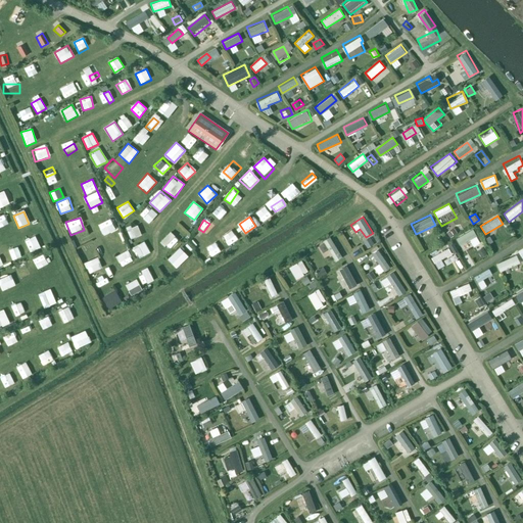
[(137,224),(127,228),(131,239),(141,235),(137,224)]
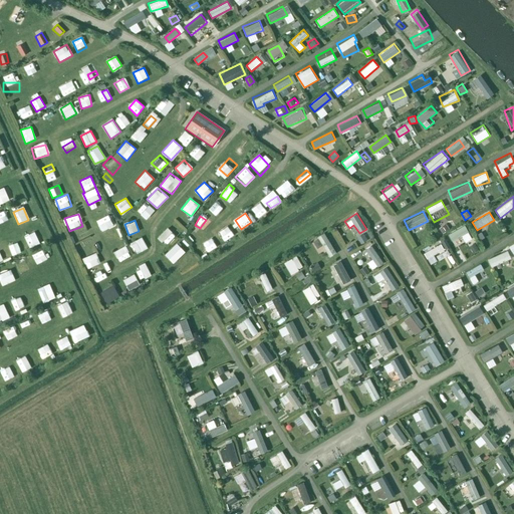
[(446,223),(439,226),(443,233),(450,229),(446,223)]
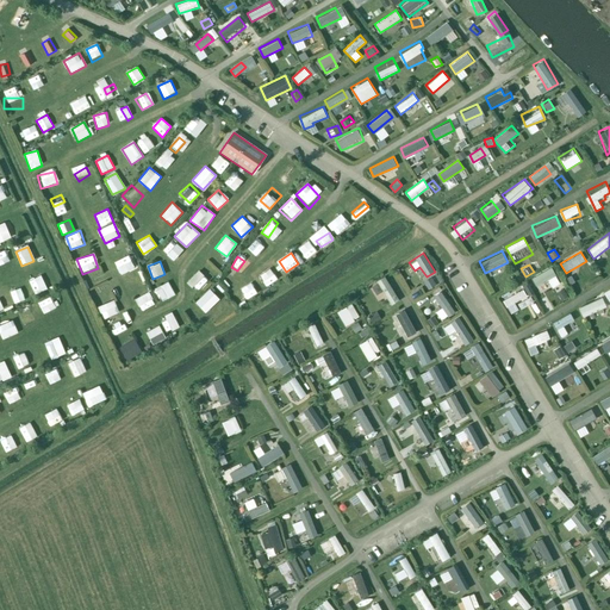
[(120,271),(125,286),(137,281),(132,267),(120,271)]
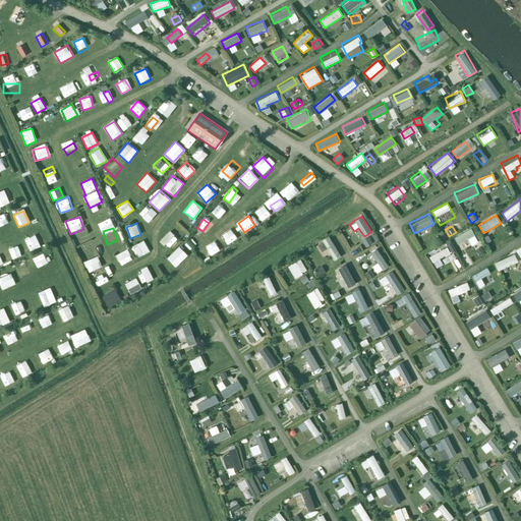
[(229,244),(238,237),(231,228),(222,234),(229,244)]
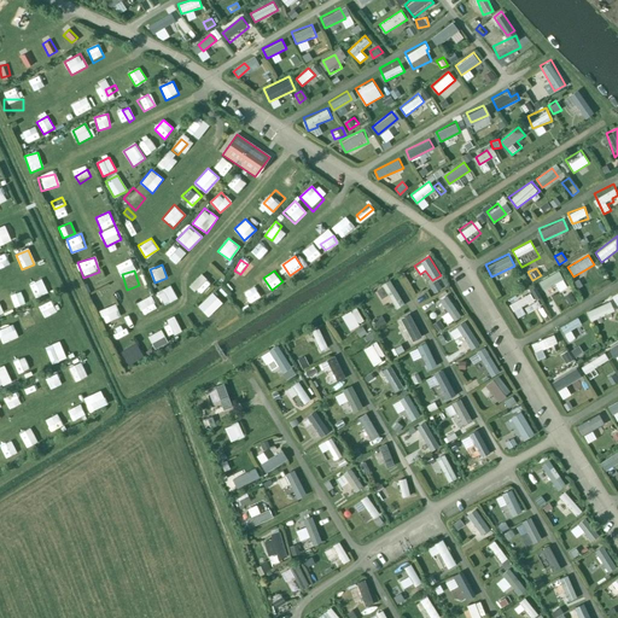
[(199,296),(211,283),(200,273),(188,285),(199,296)]
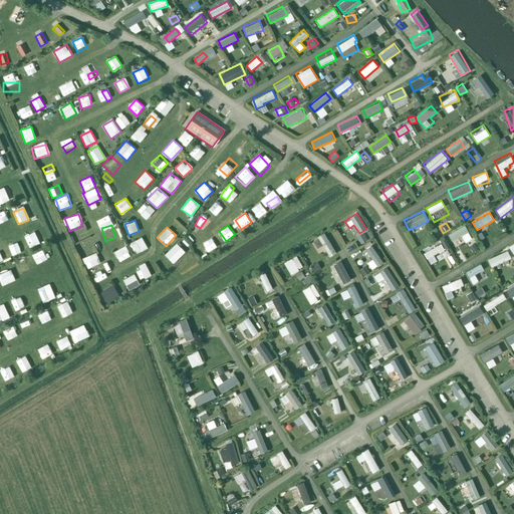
[(450,243),(469,235),(466,228),(447,235),(450,243)]
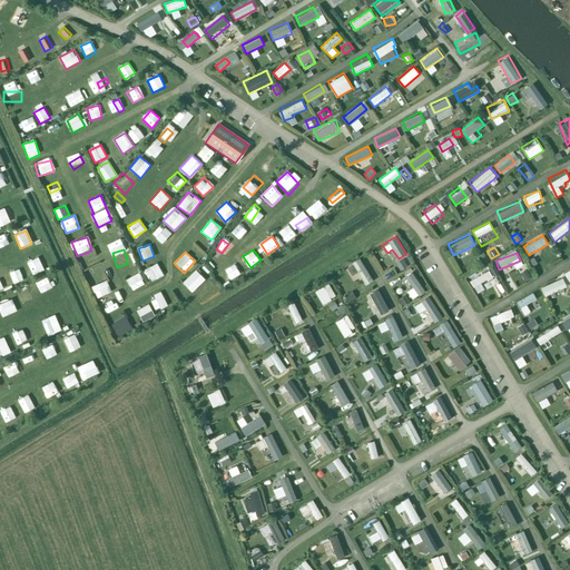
[(31,273),(43,269),(39,257),(27,262),(31,273)]
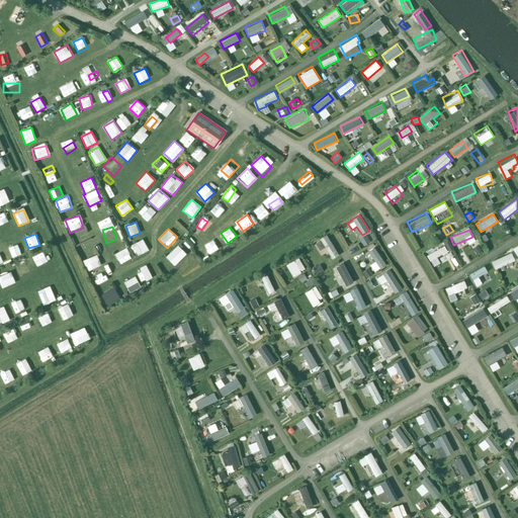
[(328,237),(322,240),(331,255),(337,251),(328,237)]
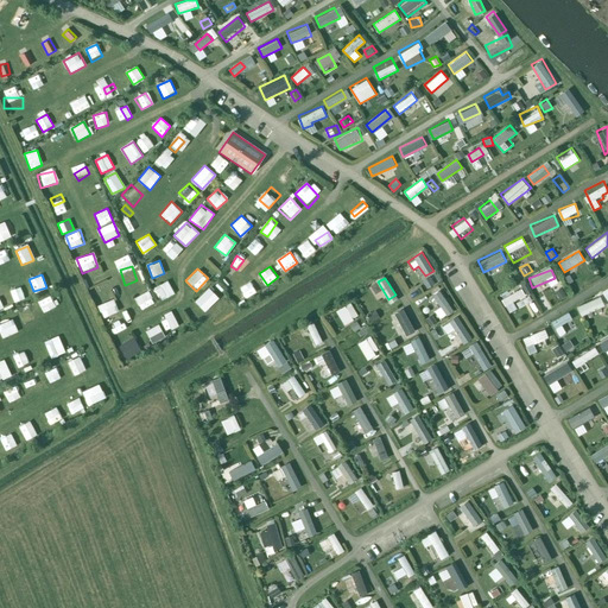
[(169,280),(156,285),(160,299),(173,295),(169,280)]
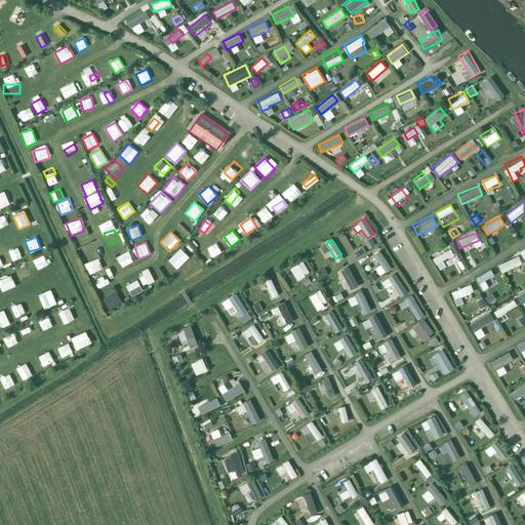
[(208,248),(212,257),(220,253),(217,244),(208,248)]
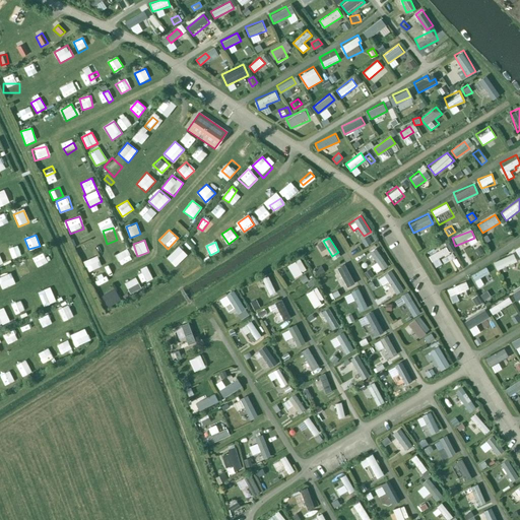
[(82,255),(89,250),(86,244),(78,249),(82,255)]
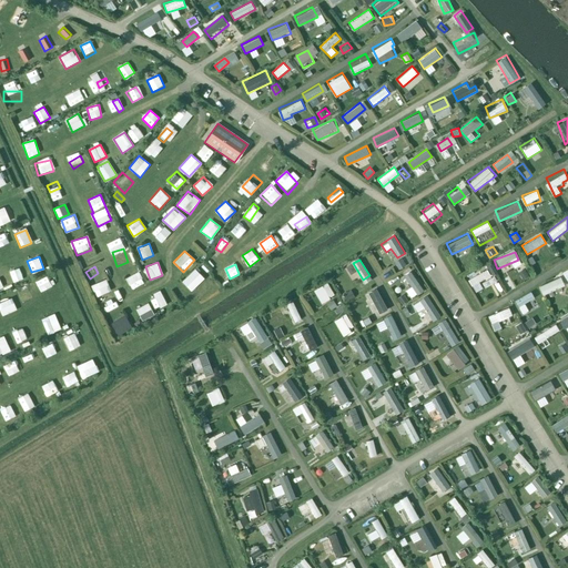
[(191,290),(204,277),(195,267),(182,280),(191,290)]
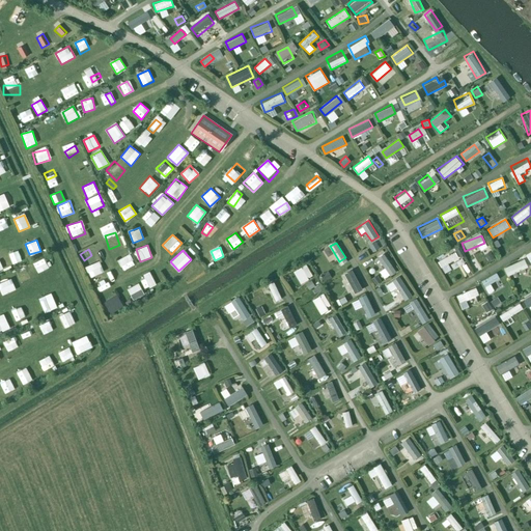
[(376,256),(385,269),(381,272),(384,278),(395,271),(384,252),(376,256)]
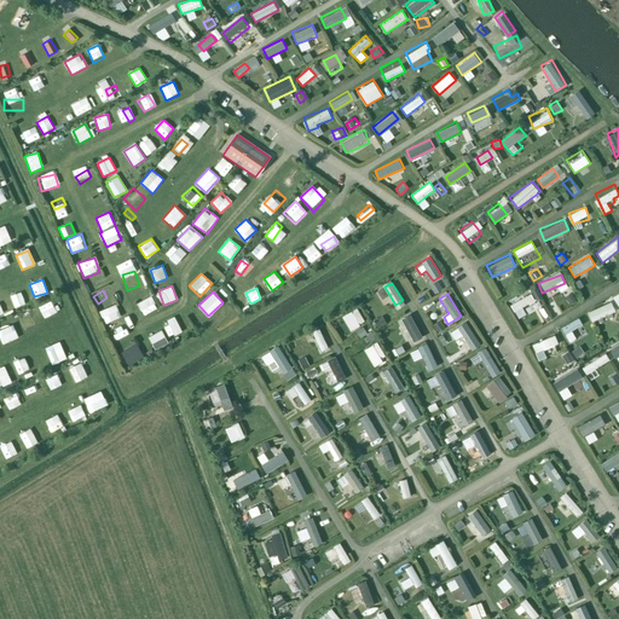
[(532,294),(509,302),(514,314),(526,310),(524,306),(534,301),(532,294)]
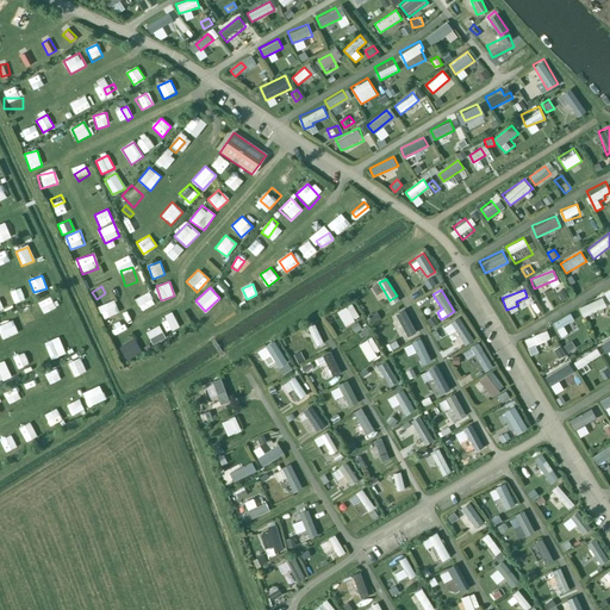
[(142,311),(155,304),(149,291),(135,298),(142,311)]
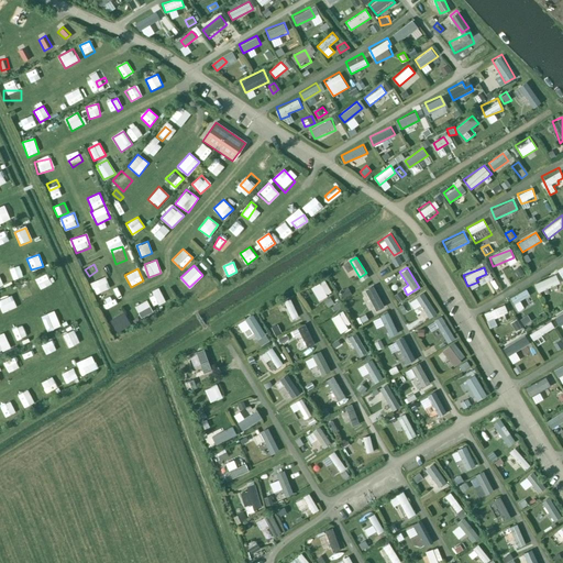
[(41,290),(53,284),(47,272),(35,278),(41,290)]
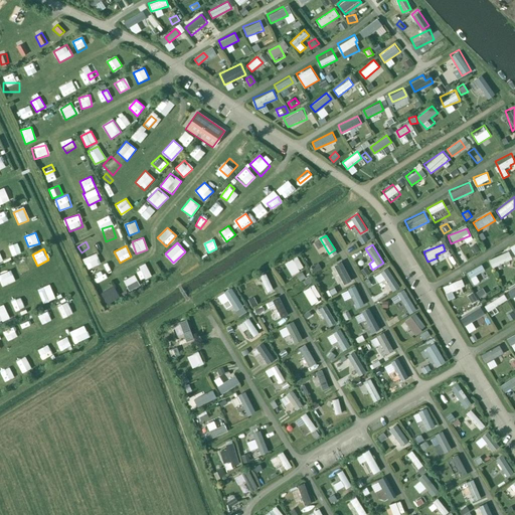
[(489,256),(493,268),(513,260),(508,248),(489,256)]
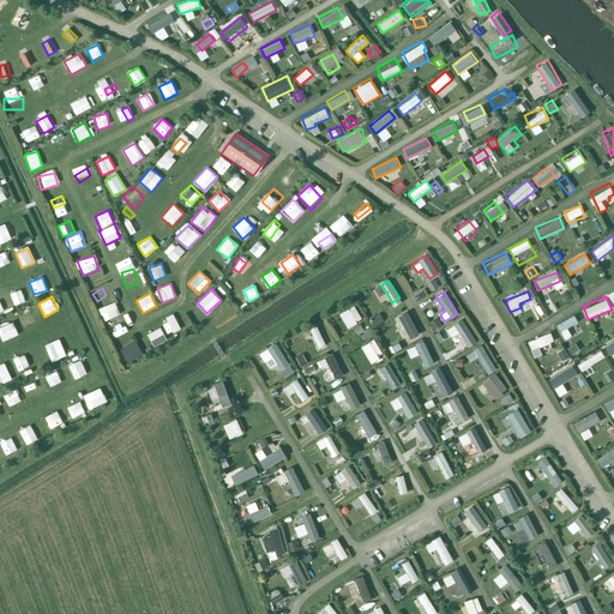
[(98,306),(103,320),(120,314),(115,300),(98,306)]
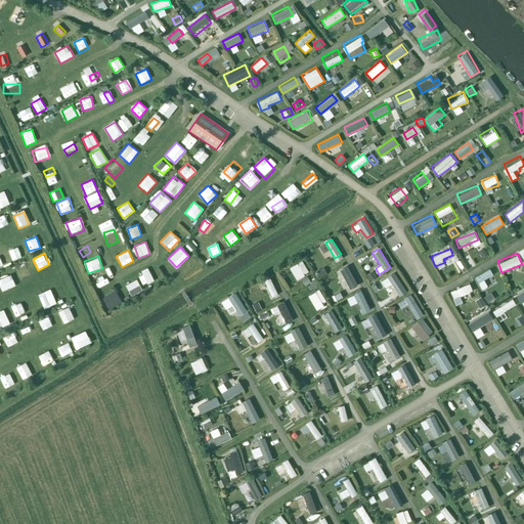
[(301,260),(290,268),(298,279),(309,270),(301,260)]
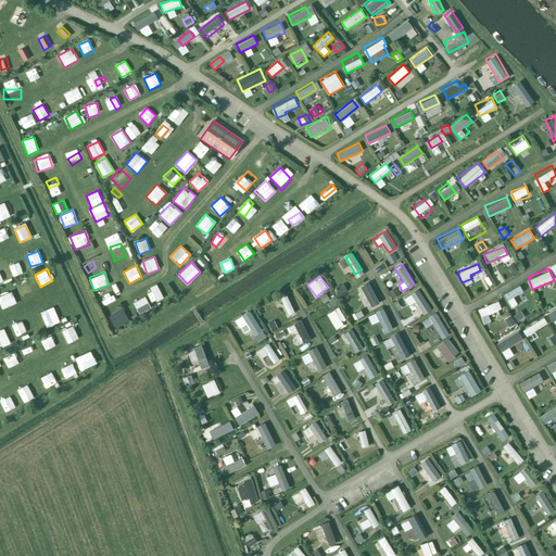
[(16,287),(20,293),(33,287),(28,279),(16,287)]
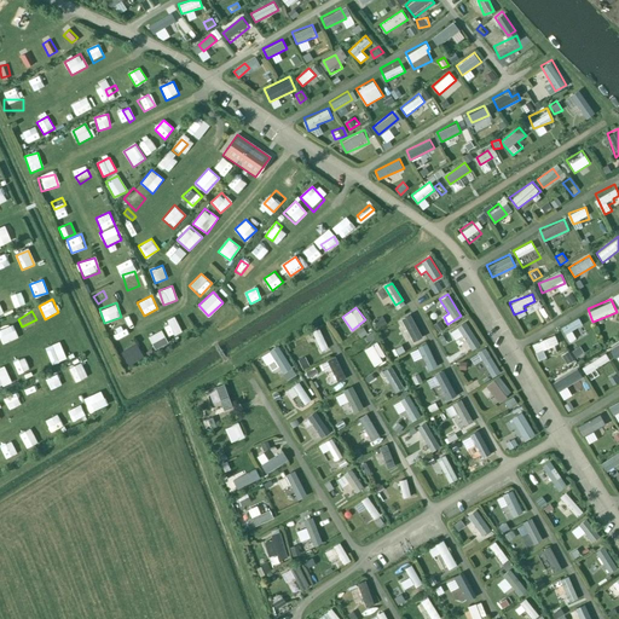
[(415,341),(422,339),(411,311),(404,313),(415,341)]
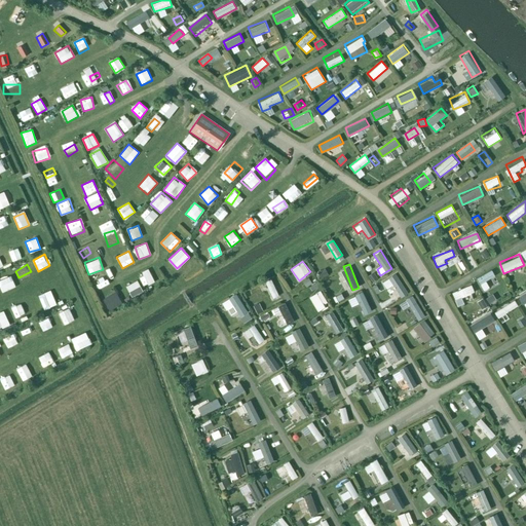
[(323,267),(317,274),(323,278),(329,271),(323,267)]
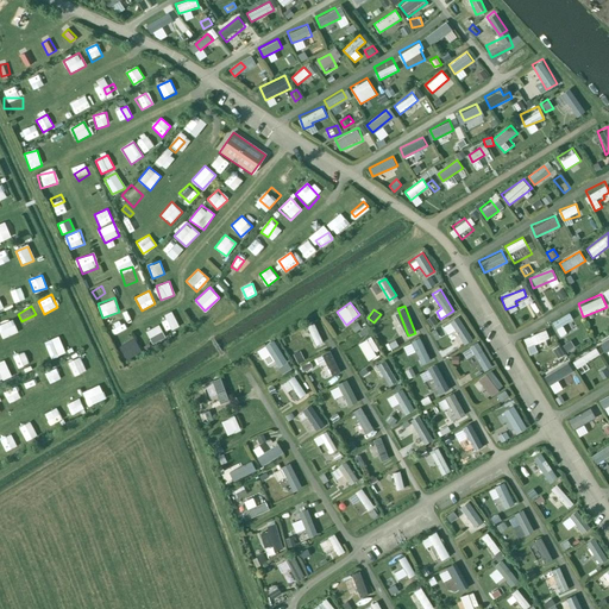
[(171,312),(159,319),(167,332),(180,325),(171,312)]
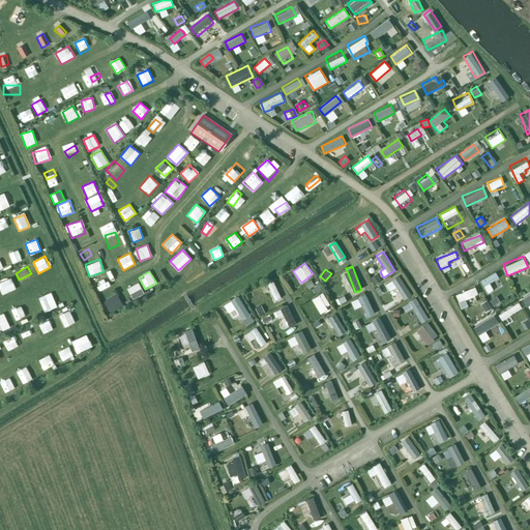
[(9,276),(0,281),(0,287),(3,294),(15,289),(9,276)]
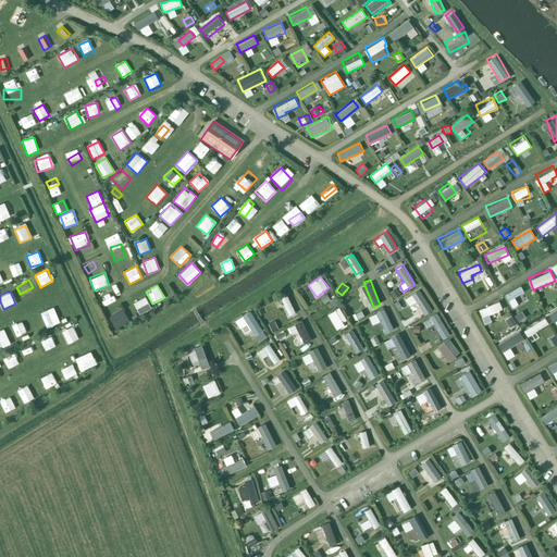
[(411,297),(422,313),(429,308),(418,293),(411,297)]
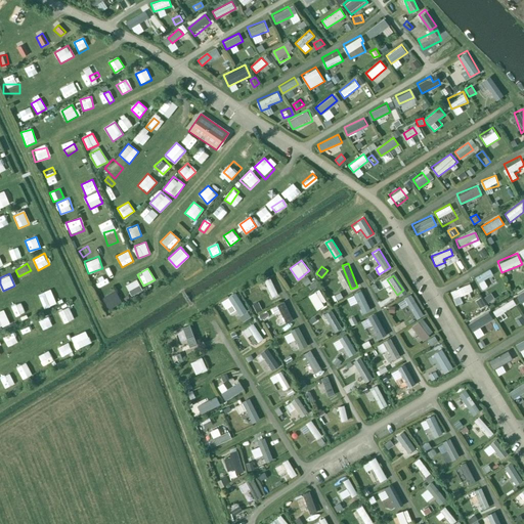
[(485,293),(494,287),(487,275),(478,281),(485,293)]
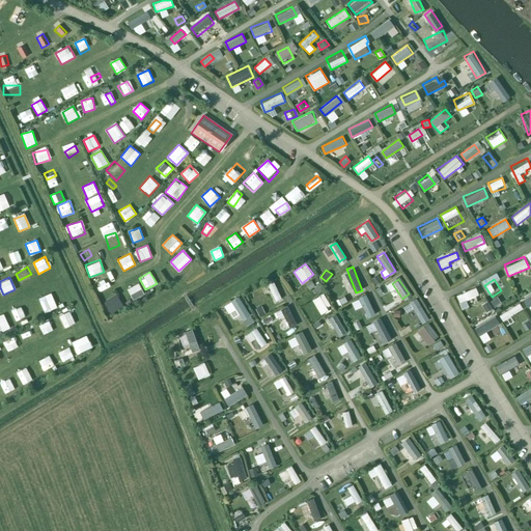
[(275,280),(268,283),(274,302),(281,300),(275,280)]
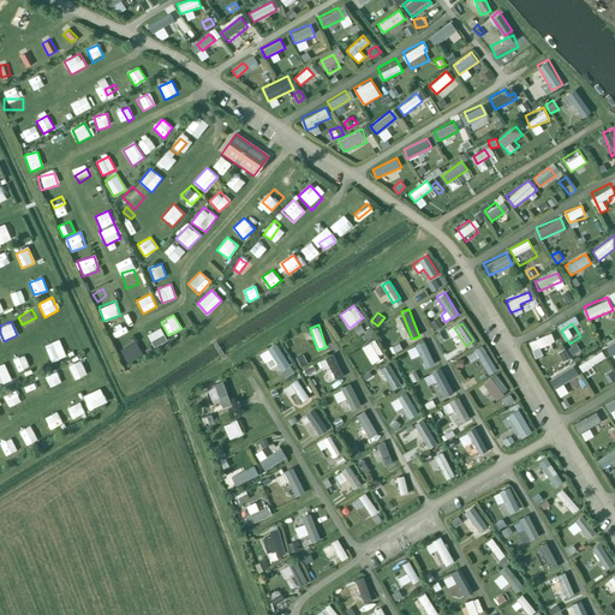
[(353,328),(358,335),(365,330),(360,324),(353,328)]
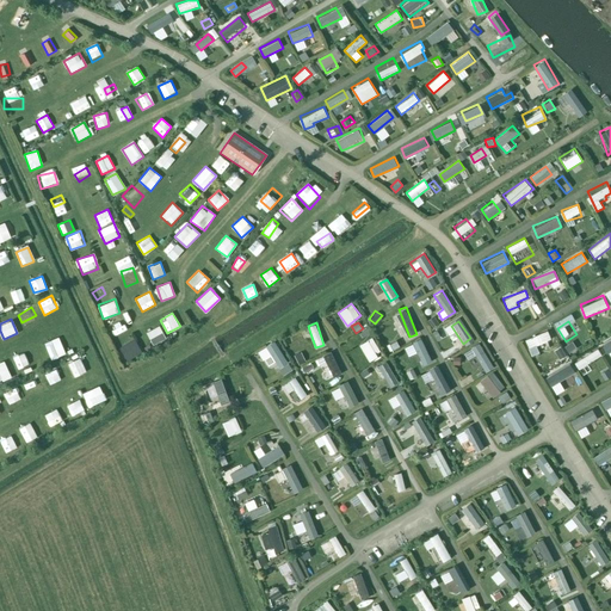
[(31,329),(34,334),(48,328),(45,323),(31,329)]
